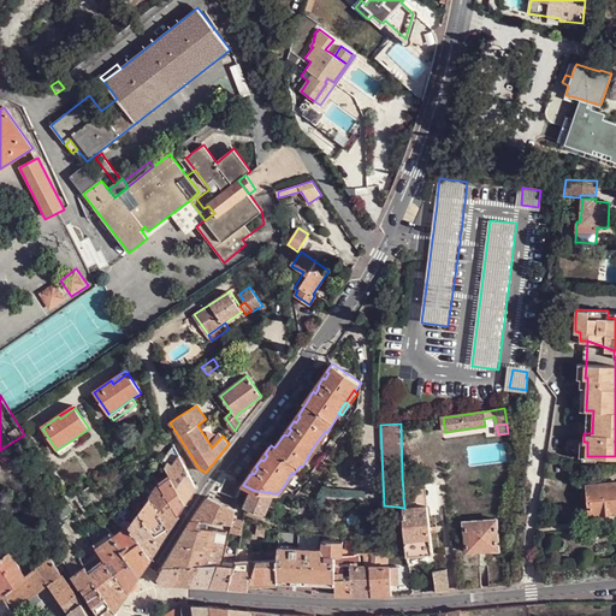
[(329,433),(327,432),(325,431),(315,444),(319,446),(329,433)]
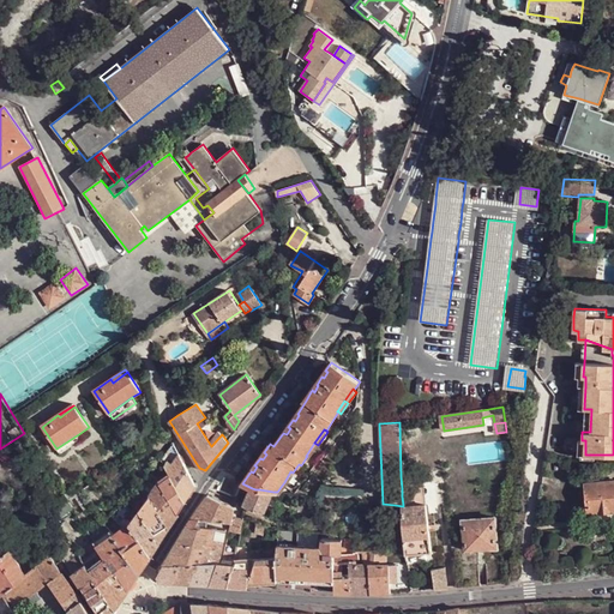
[(80,433),(56,449),(60,455),(84,439),(80,433)]
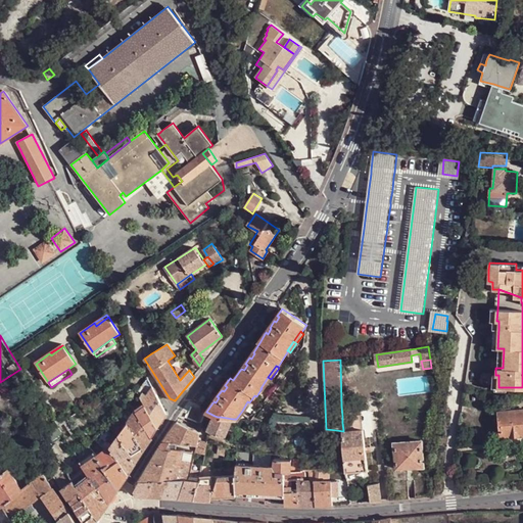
[(271,379),(268,377),(260,388),(262,388),(264,390),(271,379)]
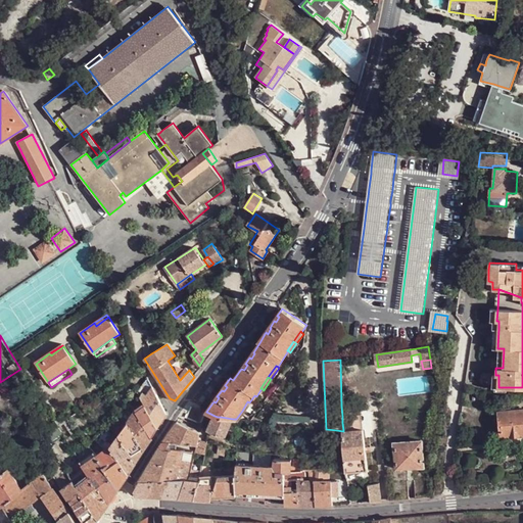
[(146,407),(158,428),(162,421),(168,415),(153,388),(148,378),(137,392),(144,403),(146,407)]
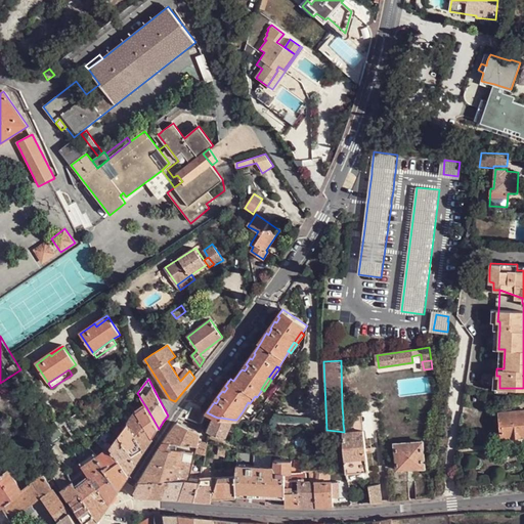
[(251,404),(250,403),(248,402),(243,411),(245,413),(251,404)]
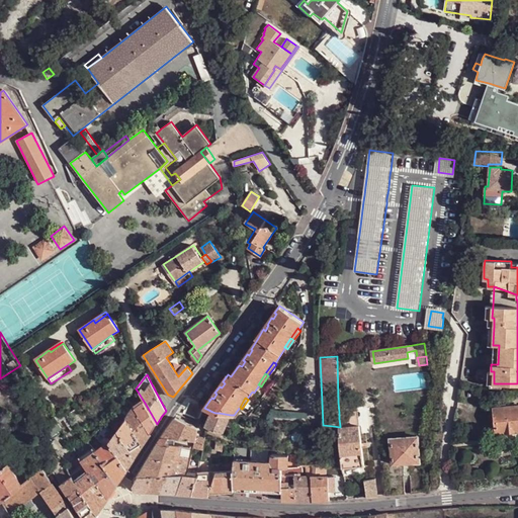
[(135,409),(145,403),(143,400),(133,406),(135,409)]
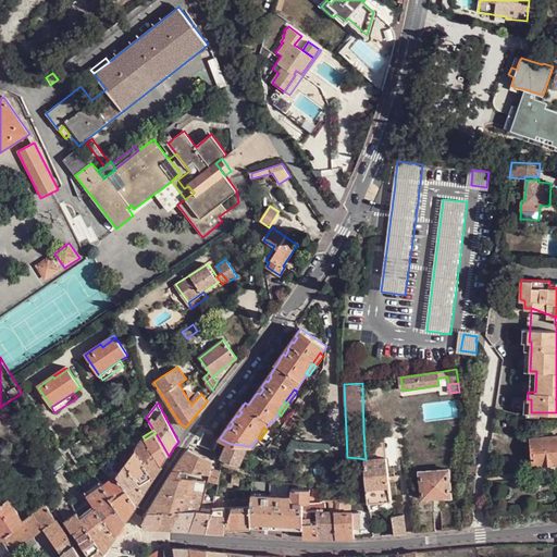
[(363,432),(364,443),(384,441),(383,431),(363,432)]
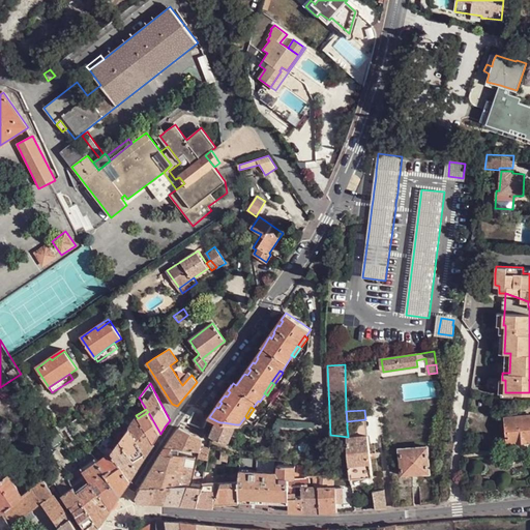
[(157,439),(160,434),(148,412),(138,418),(153,444),(157,439)]
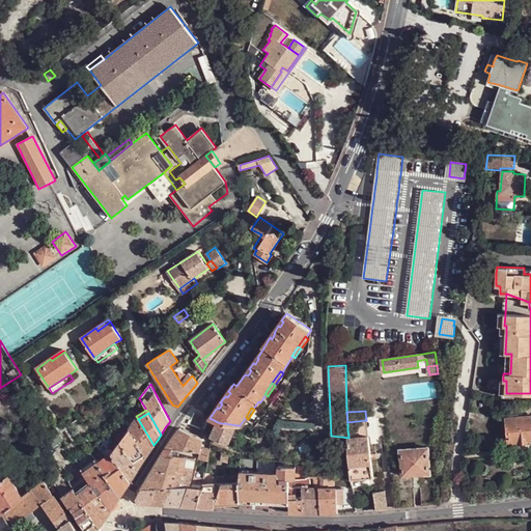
[(530,415),(510,418),(510,416),(507,416),(507,418),(506,419),(507,431),(509,444),(530,440),(530,415)]
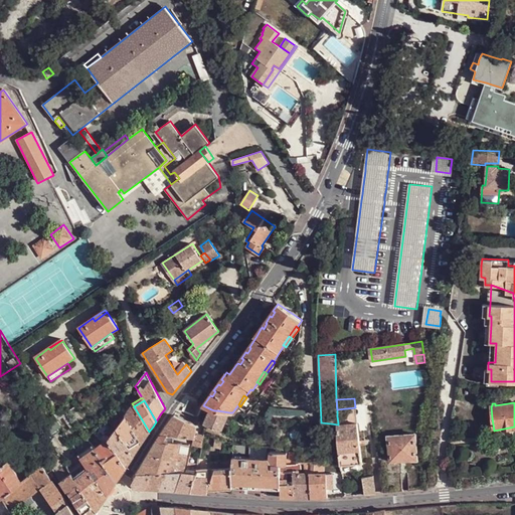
[(146,437),(149,432),(134,406),(130,411),(127,408),(125,410),(126,412),(124,415),(121,412),(119,414),(121,415),(124,419),(127,415),(142,443),(146,437)]
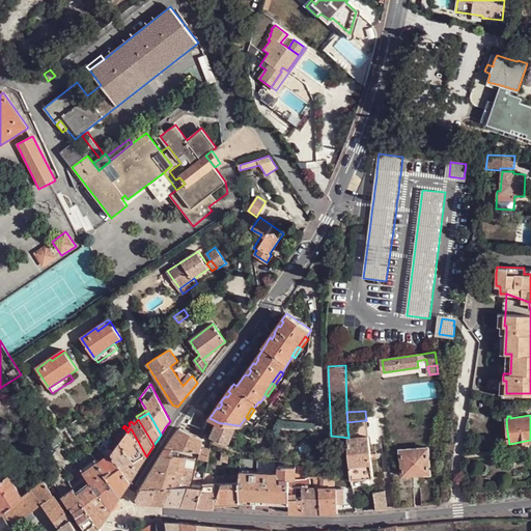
[(348,437),(348,438),(368,436),(366,420),(347,422),(347,429),(352,429),(352,436),(348,437)]
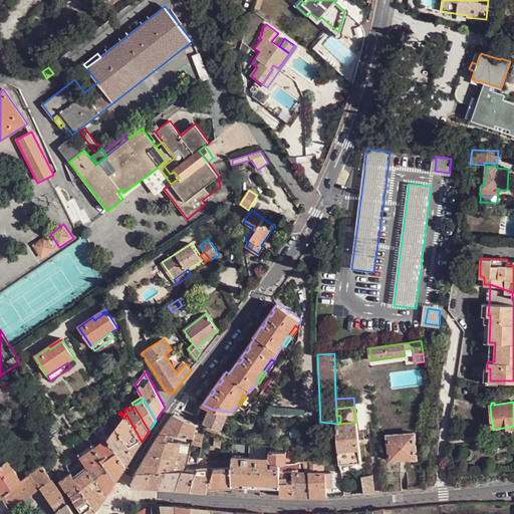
[(42,414),(46,419),(54,414),(50,409),(42,414)]
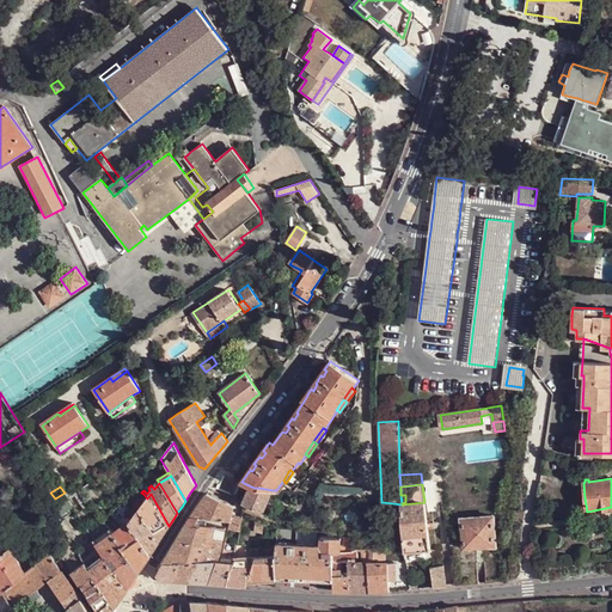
[(255,488),(251,487),(244,501),(243,503),(262,512),(273,490),(258,488),(255,488)]
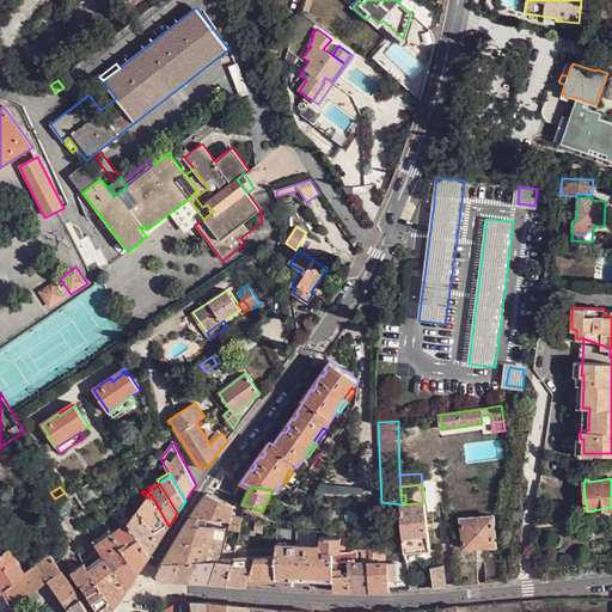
[(84,509),(90,506),(79,491),(71,497),(78,506),(79,505),(84,509)]
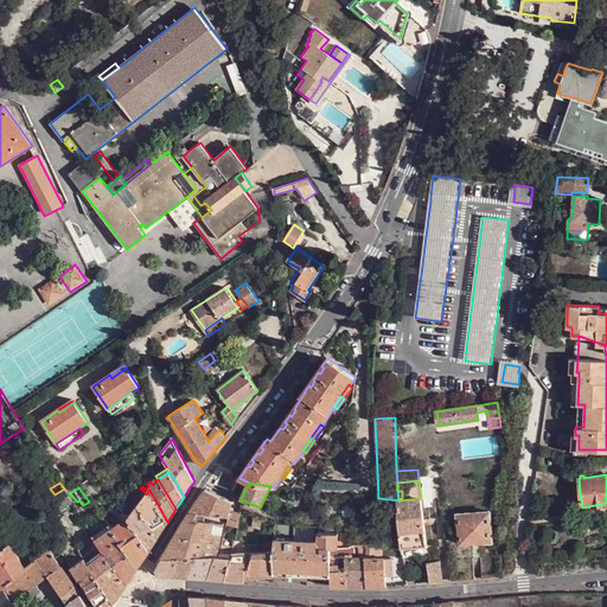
[(203,513),(229,517),(230,510),(231,503),(206,489),(198,500),(190,512),(203,513)]
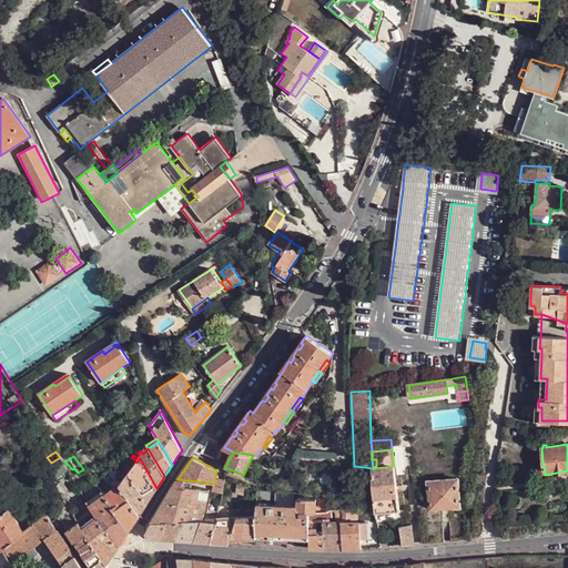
[(152,495),(156,488),(140,458),(137,463),(133,467),(129,473),(149,501),(152,495)]
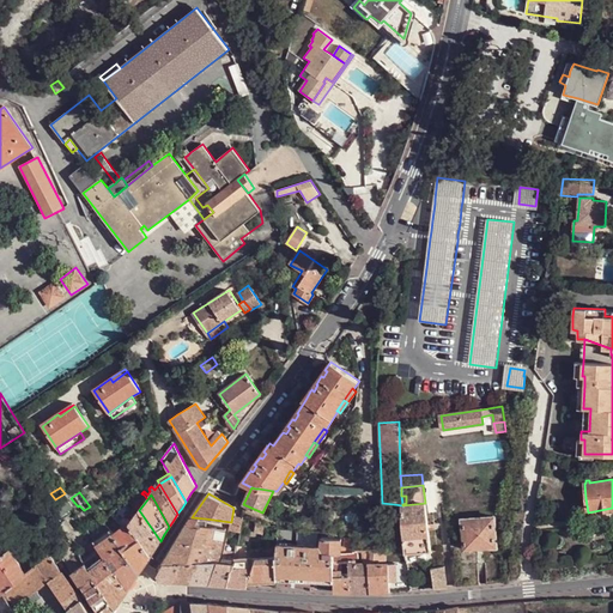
[(145,564),(151,554),(129,523),(135,515),(123,503),(113,515),(122,528),(113,535),(139,574),(145,564)]
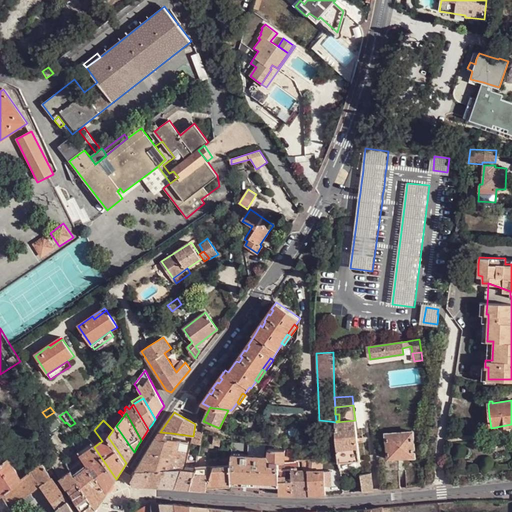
[(355,420),(336,422),(336,430),(339,458),(340,461),(360,459),(355,420)]
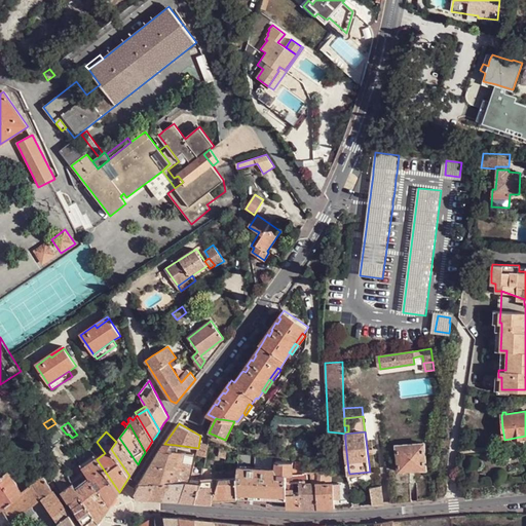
[(134,470),(138,464),(119,438),(116,442),(111,449),(129,476),(134,470)]
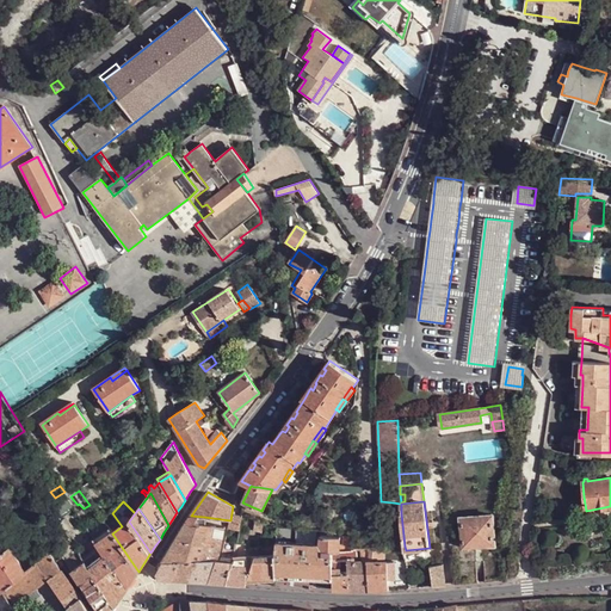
[(229,526),(239,528),(240,516),(232,513),(230,520),(229,526)]
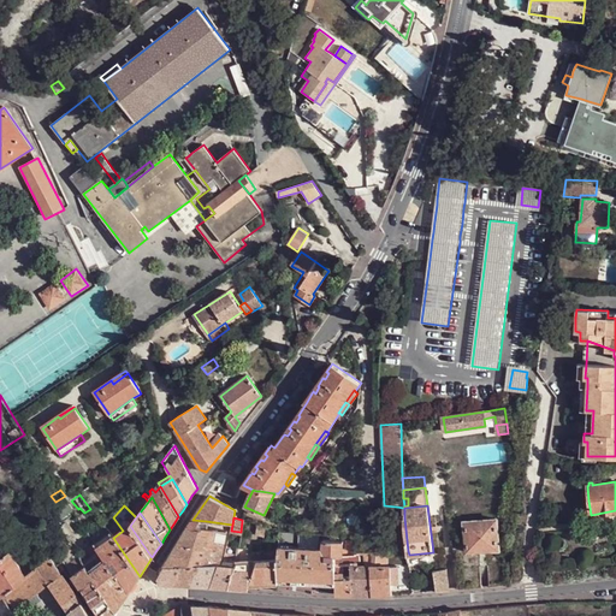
[(465,521),(467,551),(484,550),(499,549),(497,519),(465,521)]
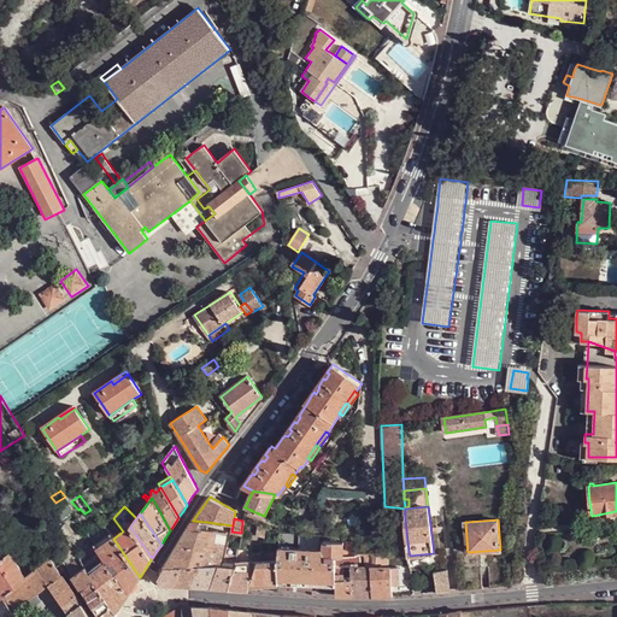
[(186,533),(177,546),(224,546),(228,532),(205,528),(206,522),(193,521),(186,533)]
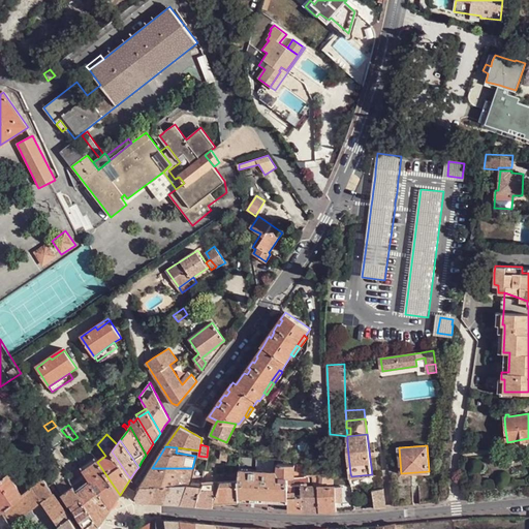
[(255,470),(256,458),(241,457),(239,470),(255,470)]
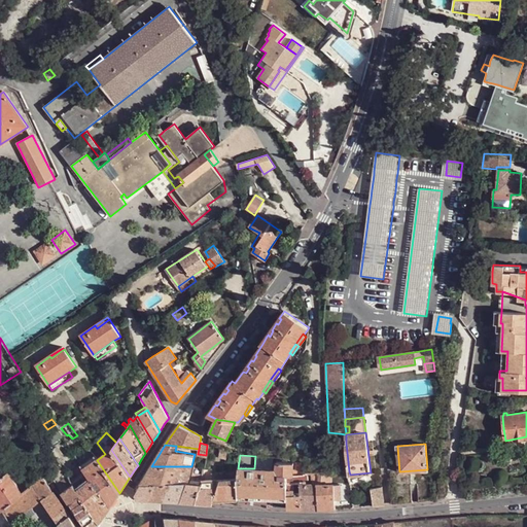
[(114,499),(119,493),(97,460),(94,456),(81,464),(110,506),(114,499)]
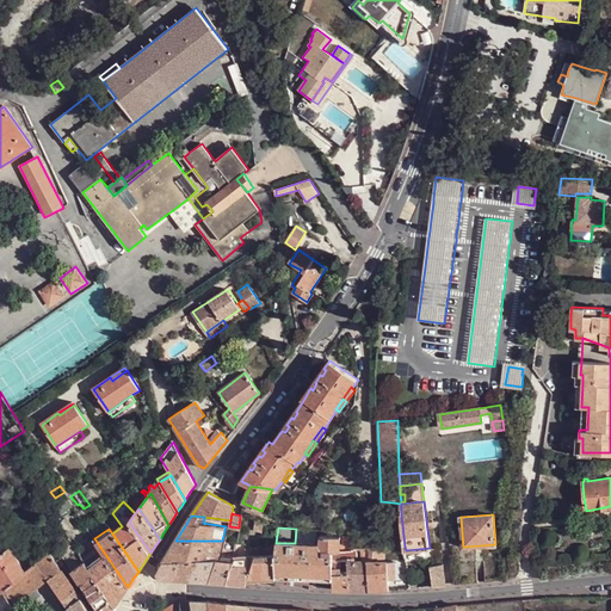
[(315,544),(318,531),(296,529),(295,543),(315,544)]
